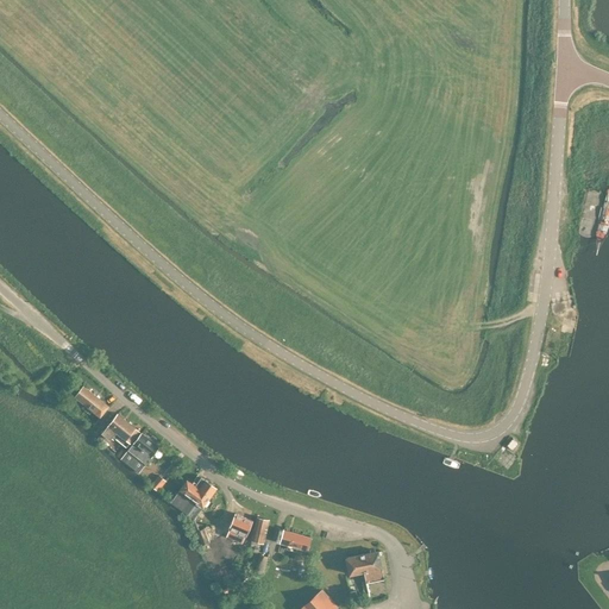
[(110,407),(108,406),(83,385),(74,396),(90,409),(100,418),(110,407)]
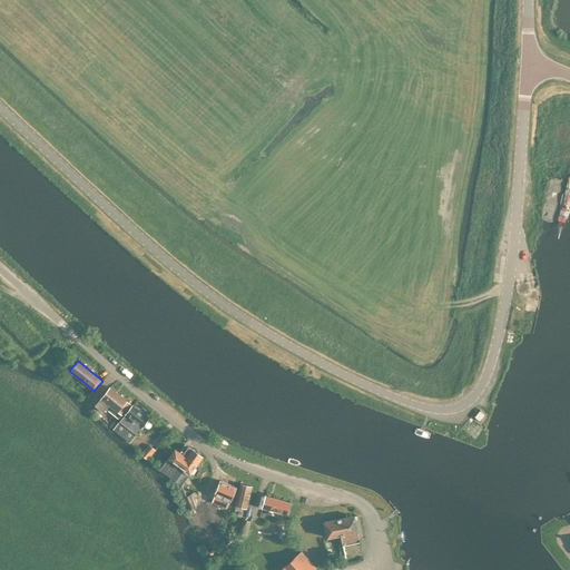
[(118,412),(121,415),(131,404),(110,387),(95,405),(102,412),(109,405),(118,413),(118,412)]
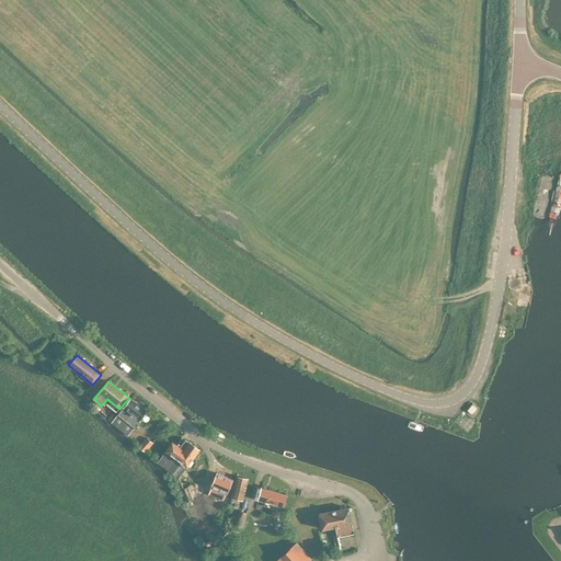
[(112,423),(111,423),(127,436),(147,412),(130,399),(116,416),(112,423)]
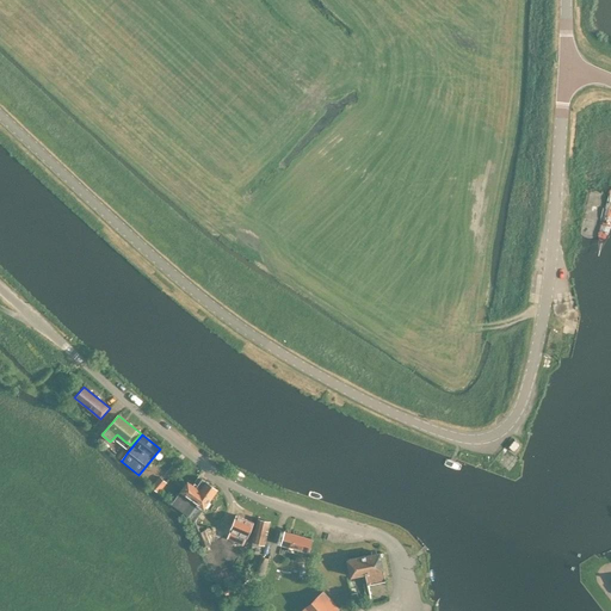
[(513,439),(510,446),(516,450),(519,444),(513,439)]
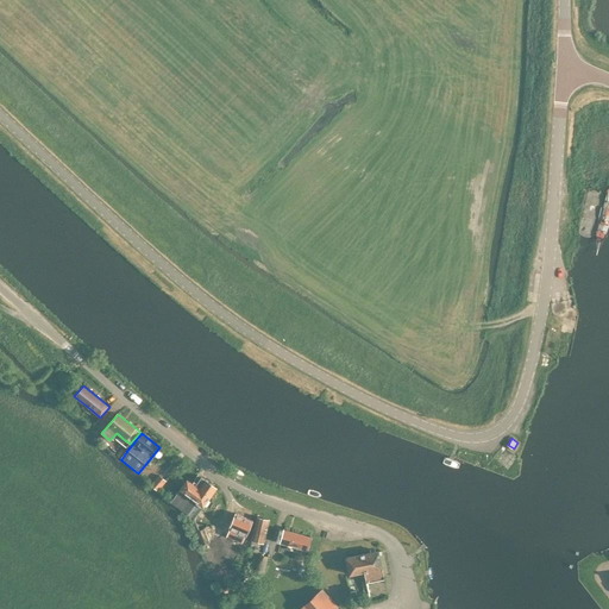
[(121,449),(117,456),(121,459),(126,452),(121,449)]
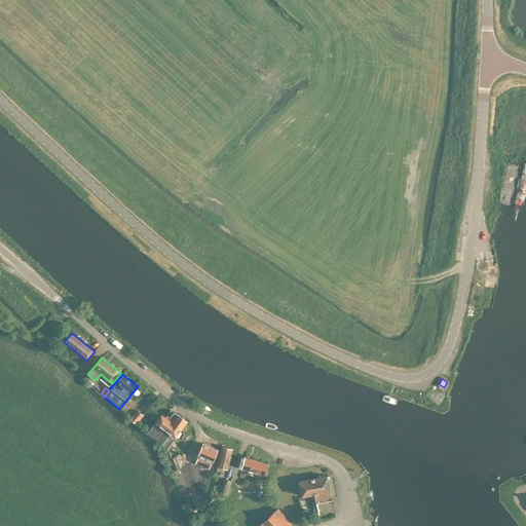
[(437,410),(446,400),(441,393),(430,404),(437,410)]
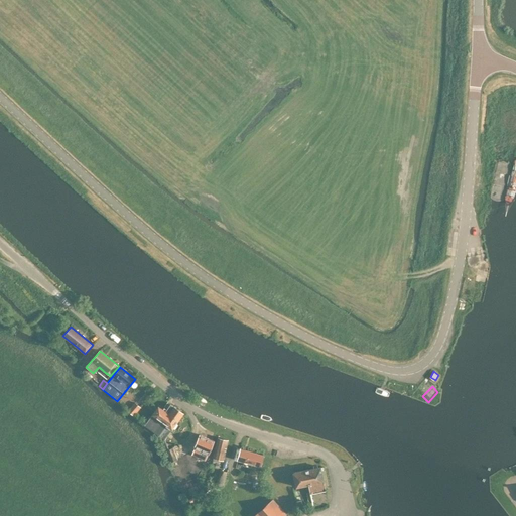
[(127,411),(133,416),(140,408),(134,403),(127,411)]
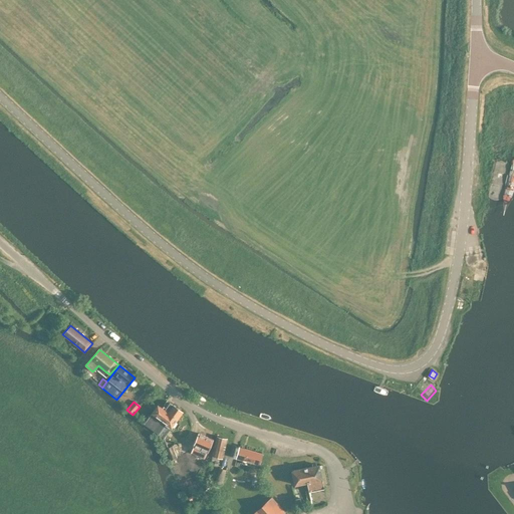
[(164,439),(183,413),(173,405),(170,404),(165,410),(158,405),(144,425),(164,439)]
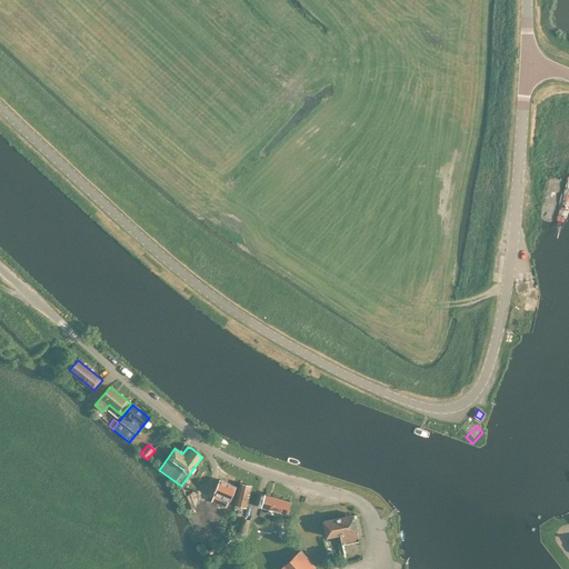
[(211,501),(217,503),(219,497),(229,501),(230,501),(236,487),(219,480),(213,495),(215,495),(211,501)]
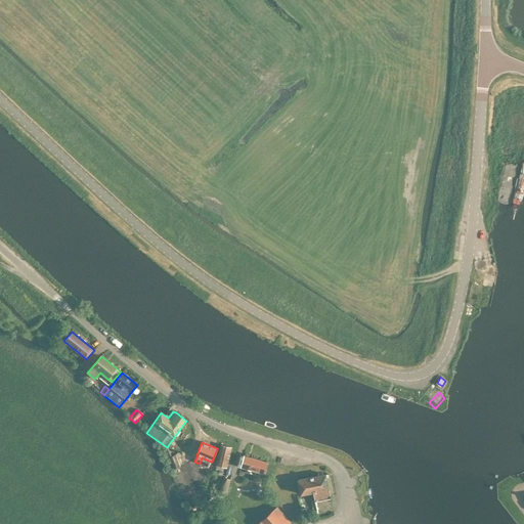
[(221,445),(216,466),(226,468),(231,447),(221,445)]
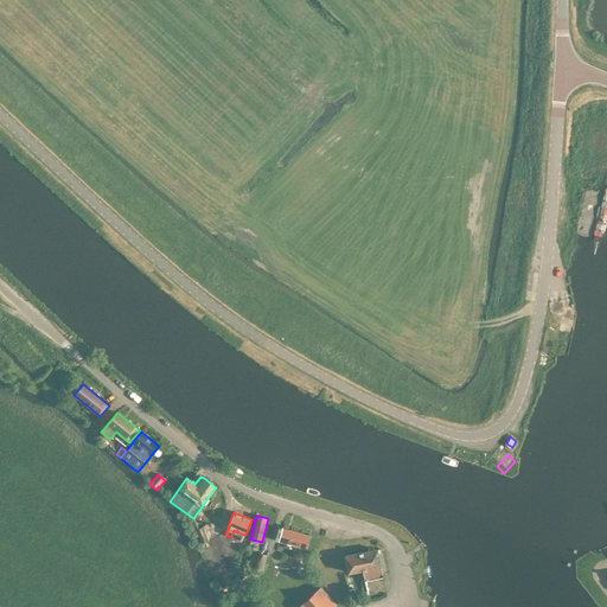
[(204,526),(193,530),(198,544),(209,541),(204,526)]
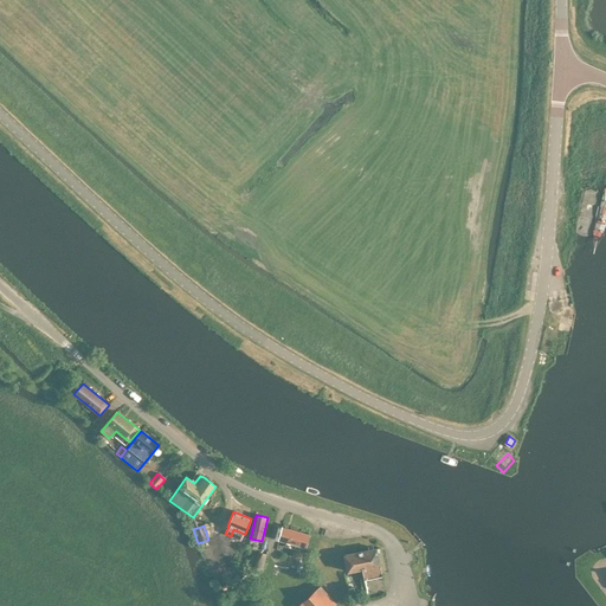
[(294,548),(295,546),(305,548),(309,535),(282,528),(278,541),(285,542),(284,546),(294,548)]
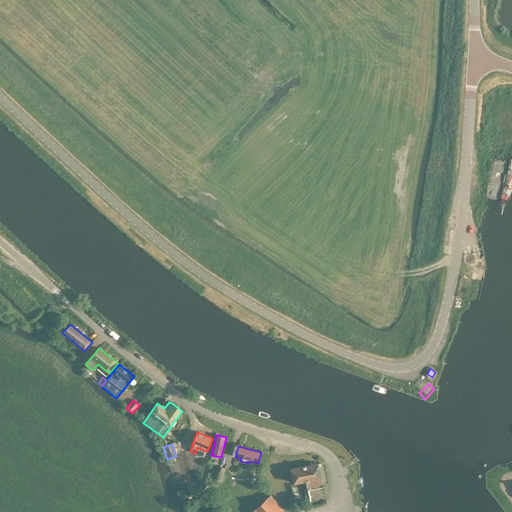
[(323,487),(318,463),(290,469),(293,483),(306,481),(308,490),(323,487)]
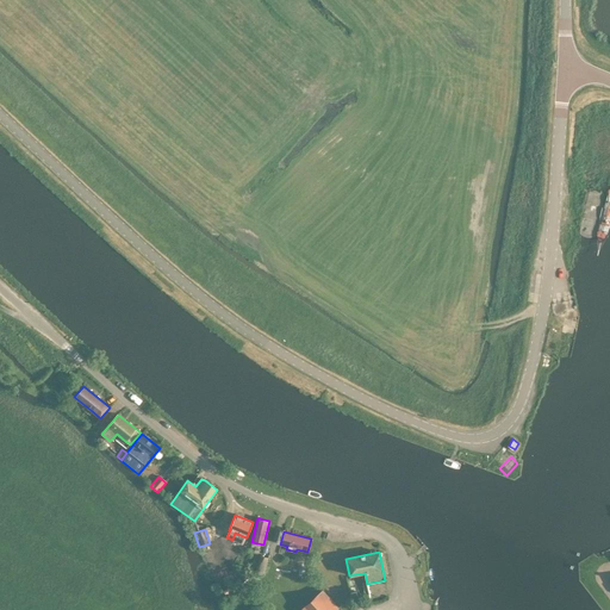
[(260,556),(256,571),(263,572),(268,559),(260,556)]
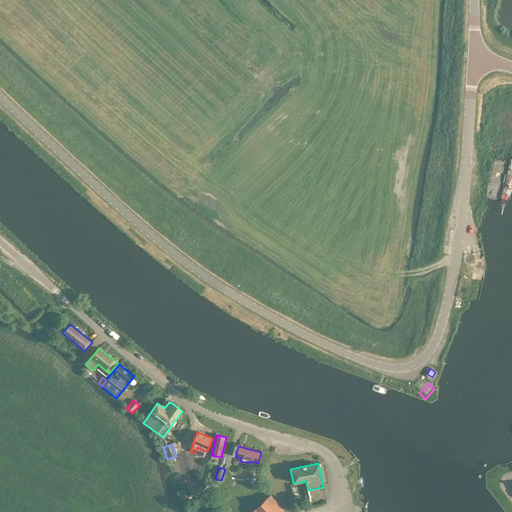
[(252,511),(282,511),(284,511),(271,496),(252,511)]
